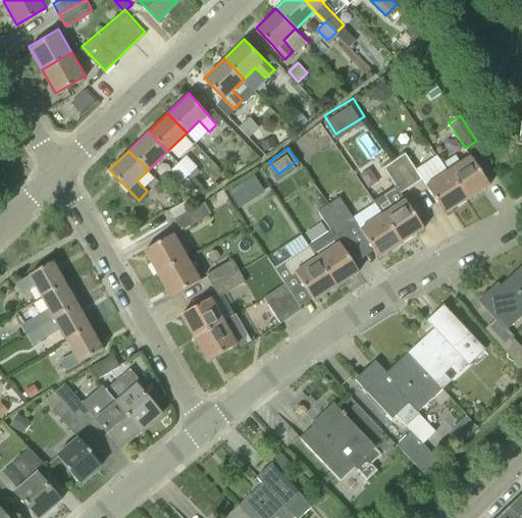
[(411,184),(421,176),(405,151),(395,158),(411,184)]
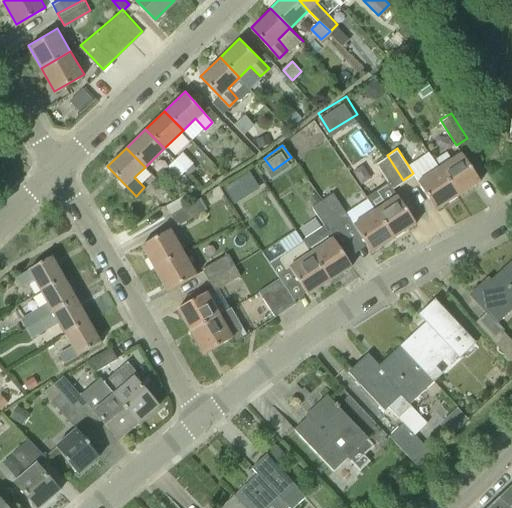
[(193,161),(182,150),(174,158),(185,169),(193,161)]
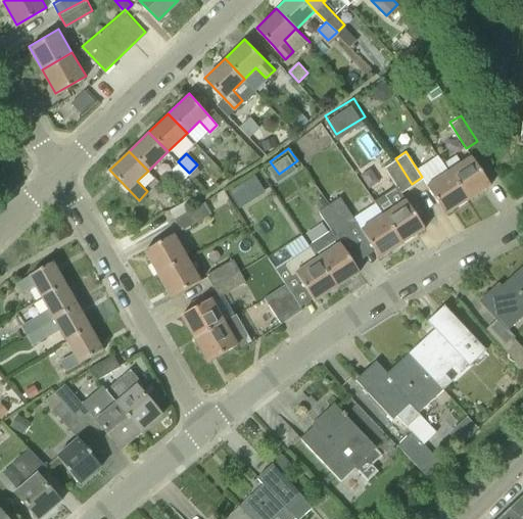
[(467,197),(489,183),(471,154),(448,169),(467,197)]
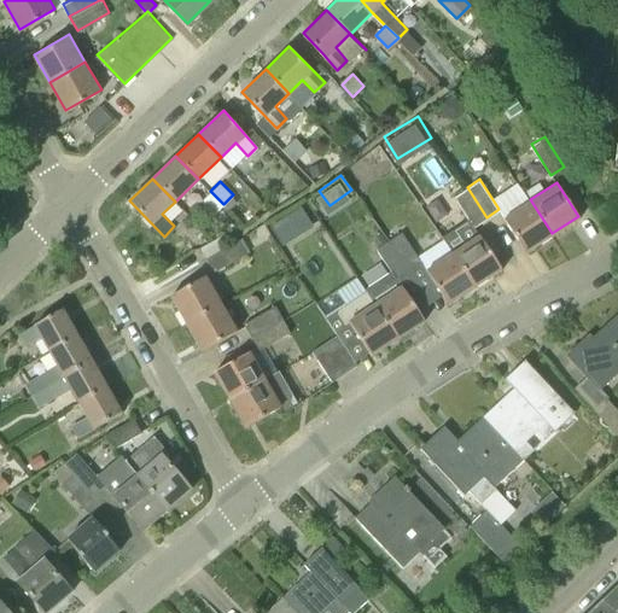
[(473,226),(487,217),(467,187),(454,196),(473,226)]
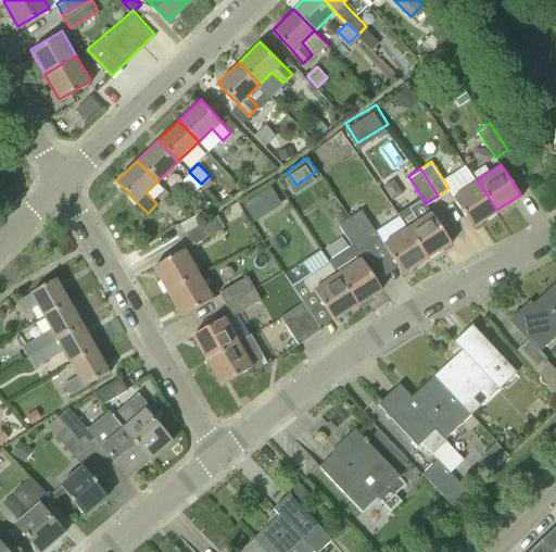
[(192,192),(201,184),(189,172),(180,180),(192,192)]
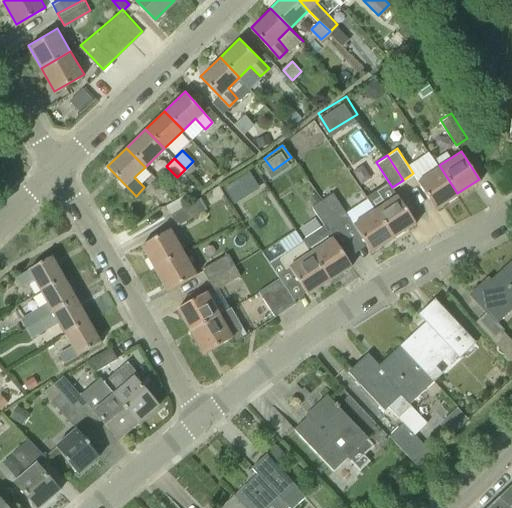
[(436,208),(457,193),(439,165),(417,180),(436,208)]
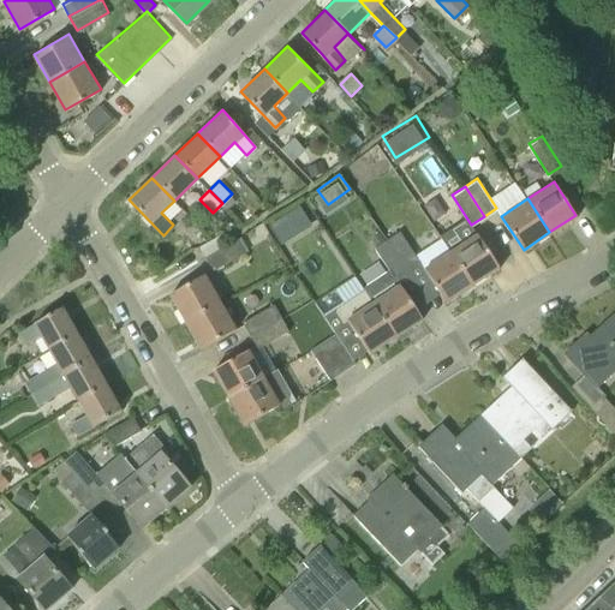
[(285,213),(269,222),(281,241),(297,232),(285,213)]
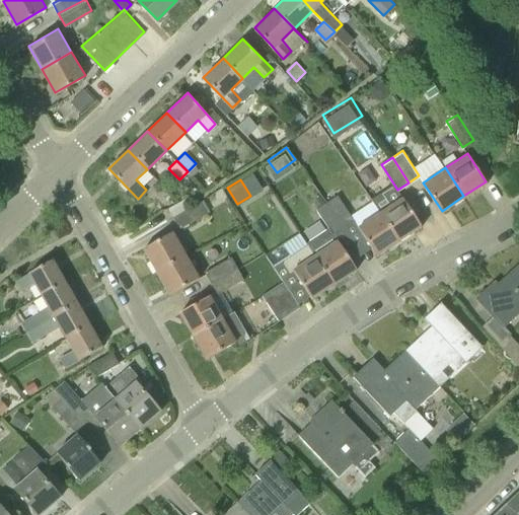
[(344,225),(355,218),(338,194),(326,200),(344,225)]
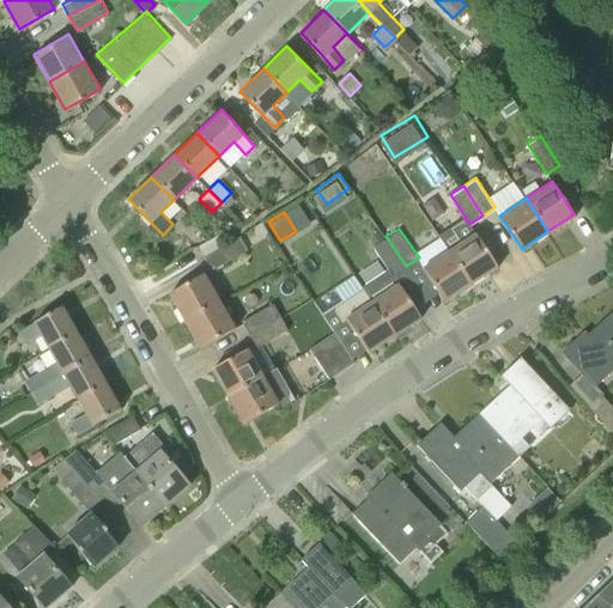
[(471,283),(497,265),(475,231),(448,249),(471,283)]
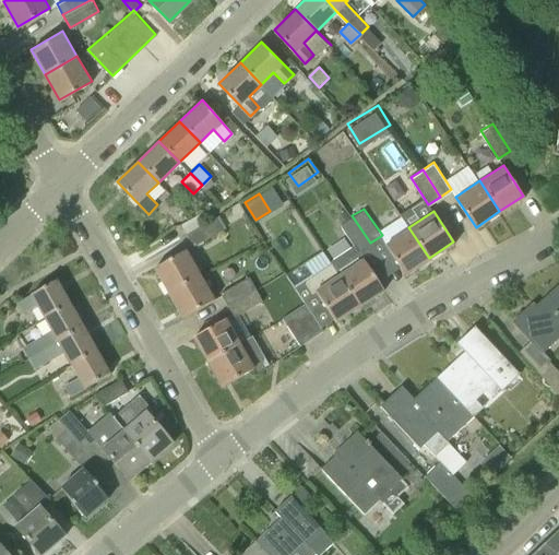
[(187,233),(204,222),(199,213),(181,222),(187,233)]
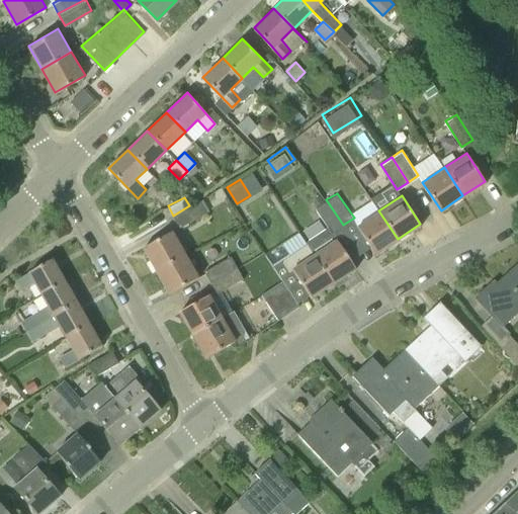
[(179,226),(205,211),(199,199),(189,205),(173,216),(179,226)]
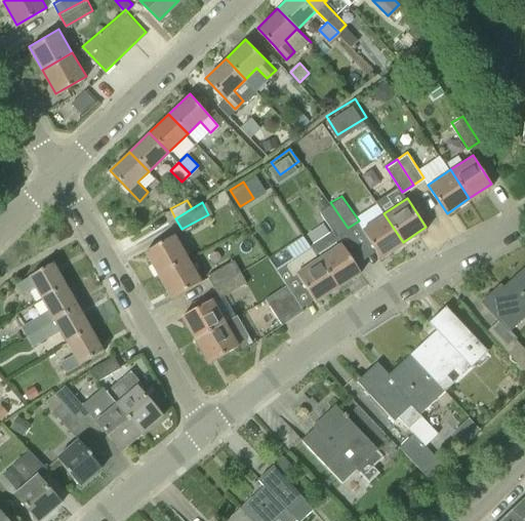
[(336,236),(348,228),(330,202),(320,209),(336,236)]
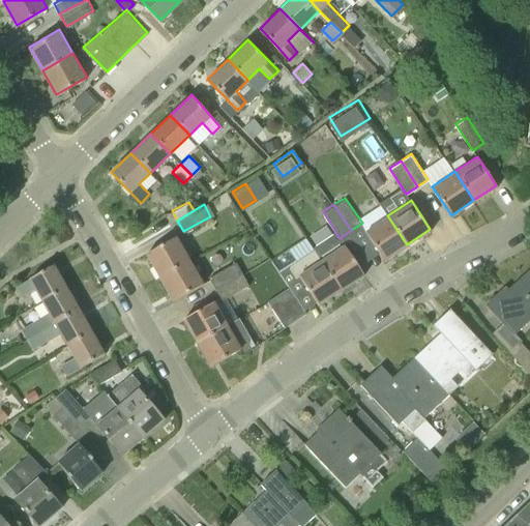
[(384,259),(407,244),(387,215),(365,230),(384,259)]
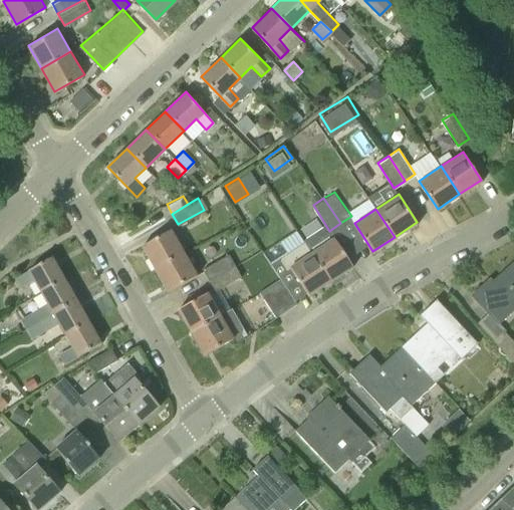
[(155,267),(185,251),(172,228),(142,244),(155,267)]
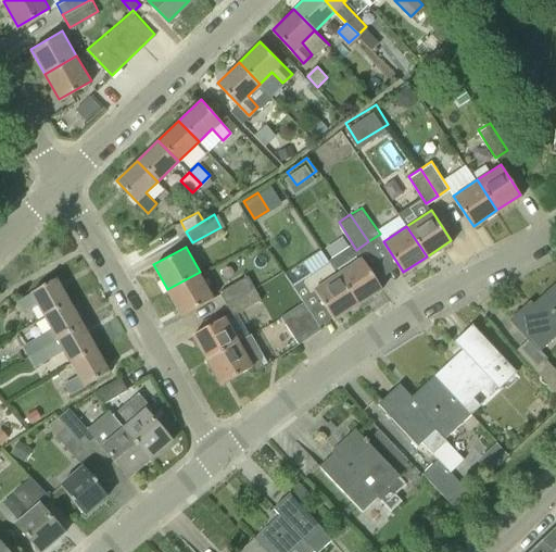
[(356,303),(381,287),(361,256),(336,272),(356,303)]
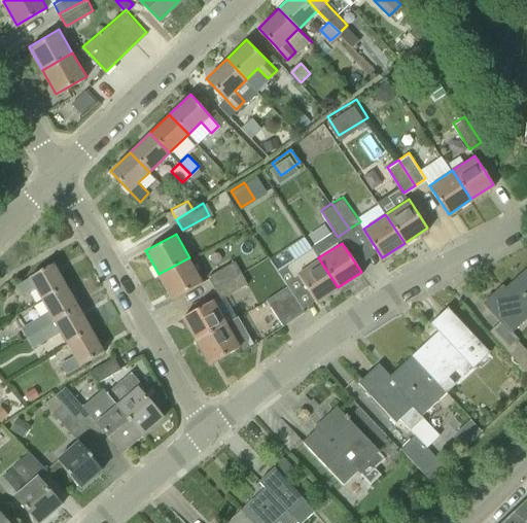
[(338,287),(318,257),(312,247),(286,265),(294,278),(299,275),(316,302),(338,287)]
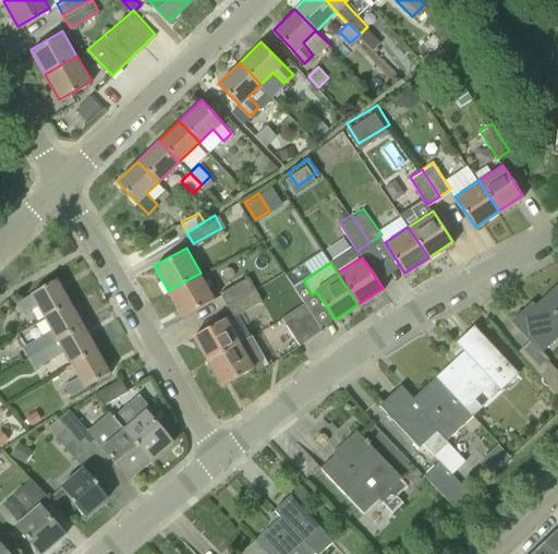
[(182,315),(214,297),(201,273),(168,290),(182,315)]
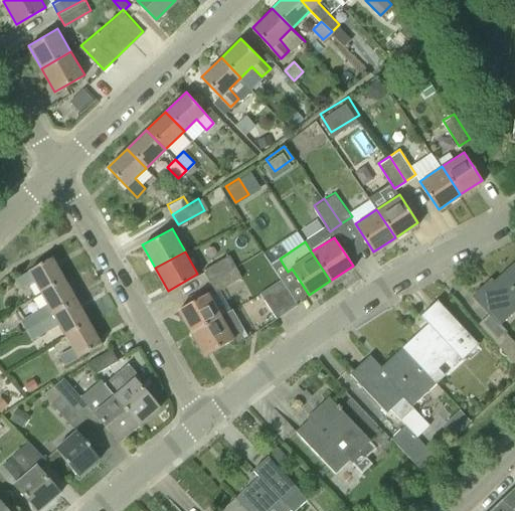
[(209,280),(235,265),(229,253),(203,269),(209,280)]
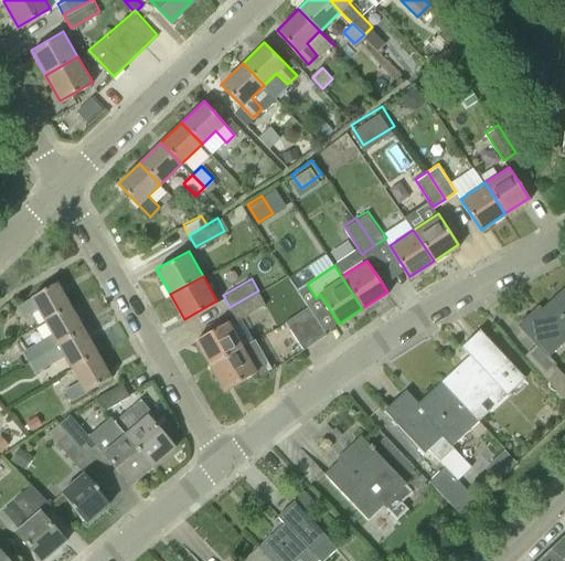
[(44,320),(71,306),(56,282),(17,304),(23,315),(36,308),(44,320)]
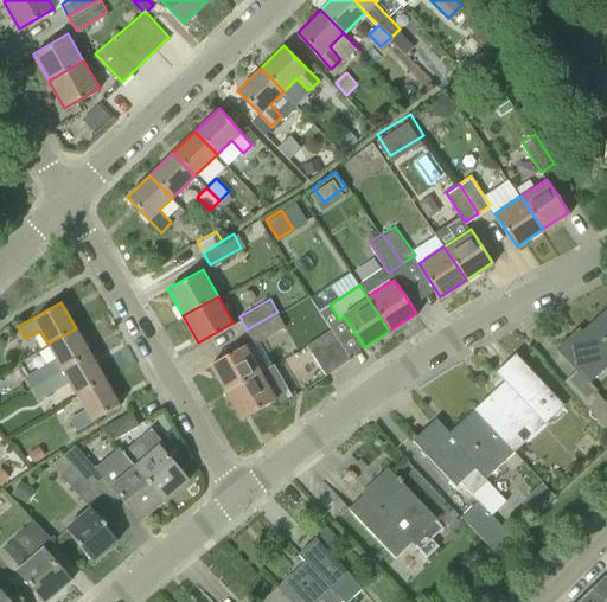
[(606,308),(577,337),(574,333),(560,347),(590,380),(606,364),(606,308)]
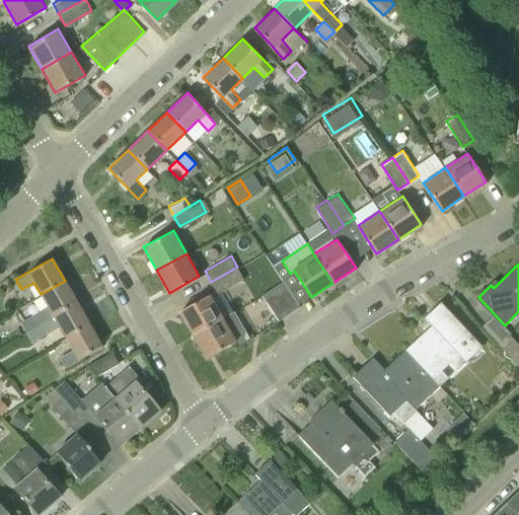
[(217,292),(243,278),(237,267),(211,282),(217,292)]
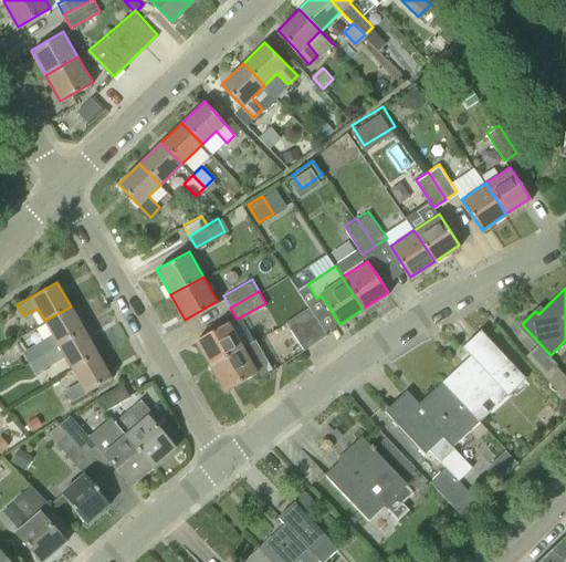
[(308,305),(296,312),(315,341),(327,333),(308,305)]
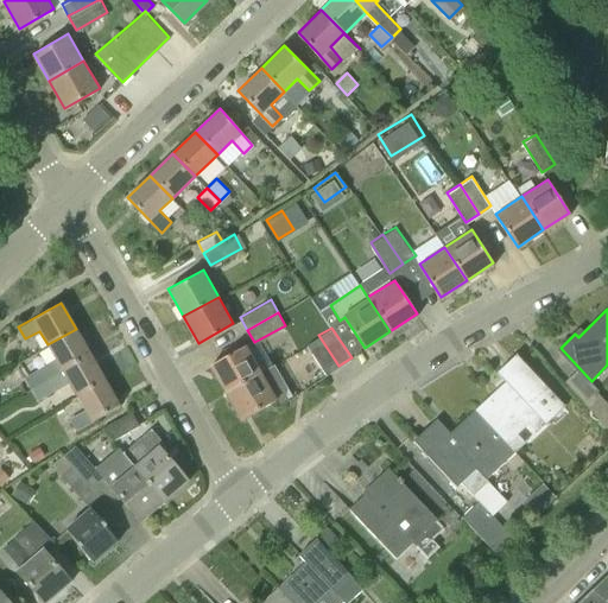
[(90,354),(76,329),(48,344),(55,357),(24,375),(31,387),(90,354)]
